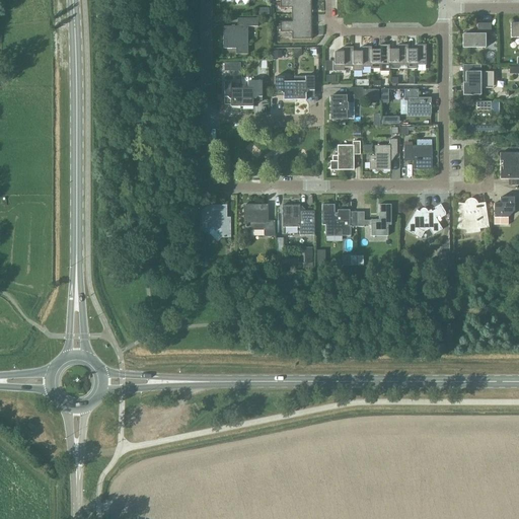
[(292,15),(311,14),(311,3),(280,3),(280,8),(292,8),(292,15)]
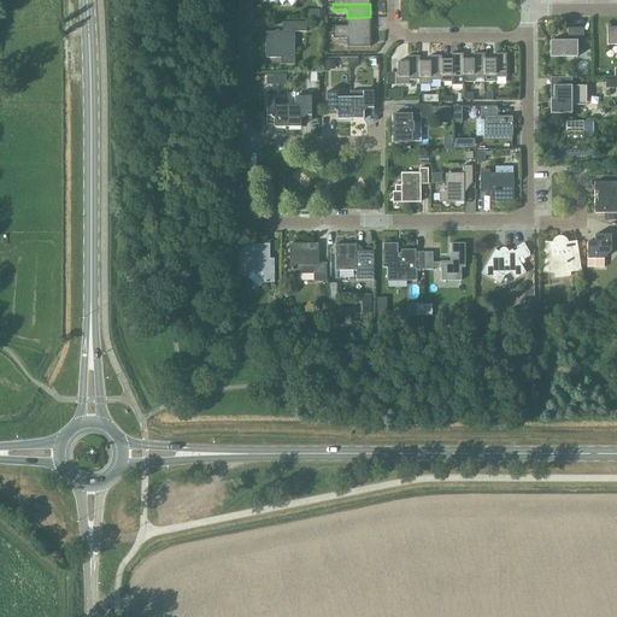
[(334,33),(370,31),(370,17),(347,18),(347,25),(333,25),(334,33)]
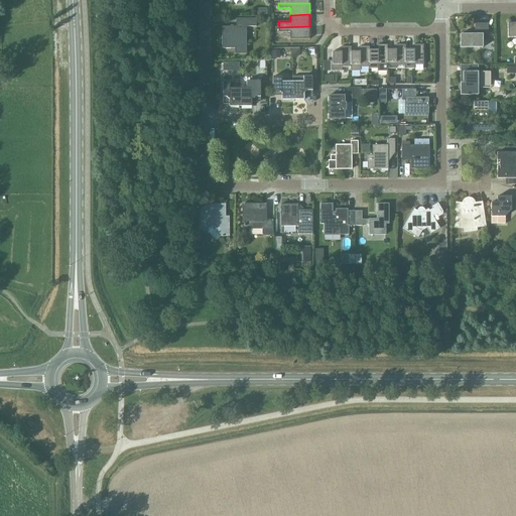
[(236,26),(222,27),(222,48),(235,48),(235,54),(246,53),(246,27),(256,27),(256,18),(236,19),(236,26)]
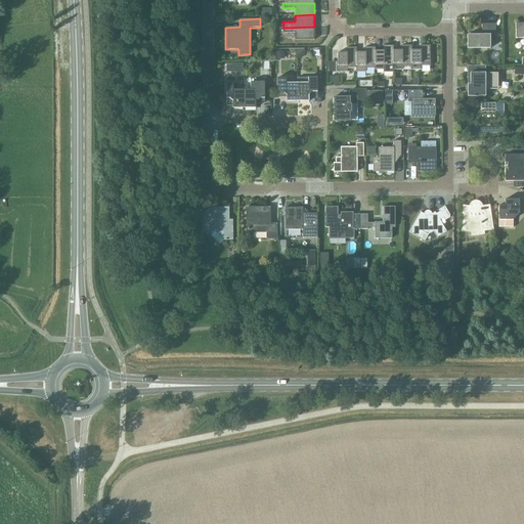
[(474,35),(467,35),(467,48),(489,48),(489,36),(495,35),(495,24),(482,24),(482,32),(474,32),(474,35)]
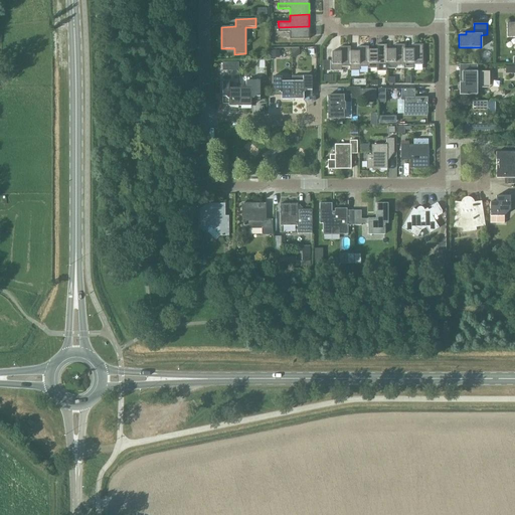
[(514,23),(506,23),(506,38),(514,38),(514,40),(514,23)]
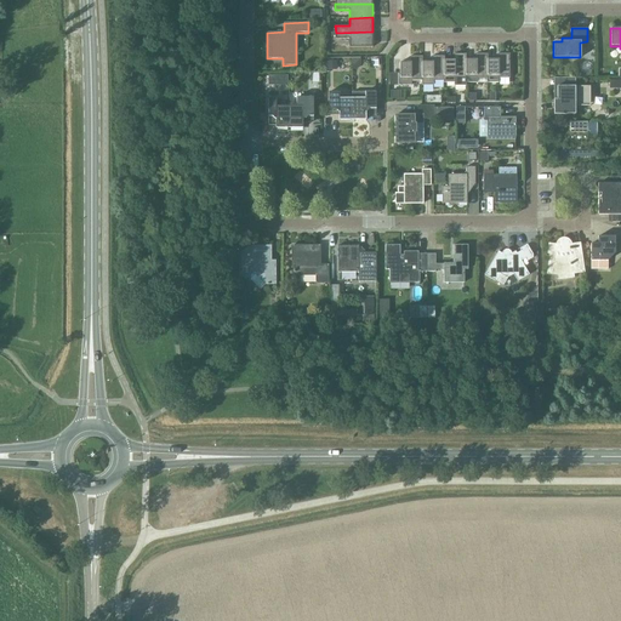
[(372,32),(336,33),(336,39),(349,39),(348,47),(372,47),(372,32)]
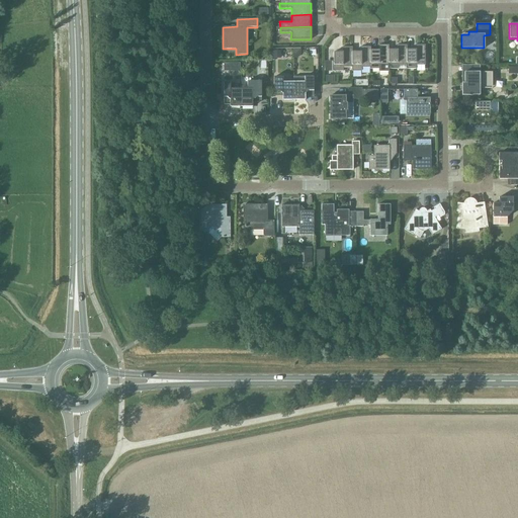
[(406,66),(406,69),(416,69),(416,65),(425,65),(425,45),(415,46),(415,50),(407,50),(406,50),(406,66)]
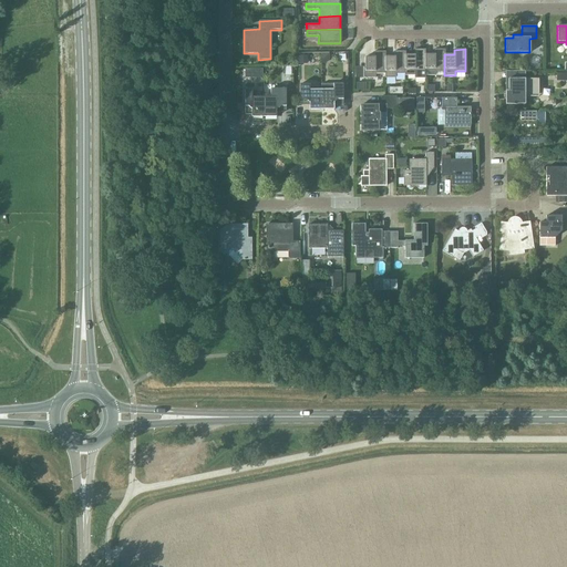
[(424,54),(425,54),(425,50),(414,50),(414,54),(405,55),(404,55),(404,74),(404,75),(415,75),(415,79),(424,79),(424,75),(424,72),(424,54)]
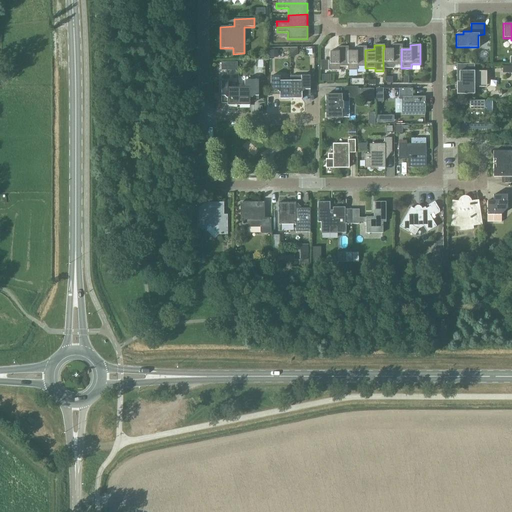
[(401,49),(402,49),(402,45),(392,45),(392,49),(384,49),(383,49),(383,65),(383,68),(393,68),(393,65),(401,65),(401,49)]
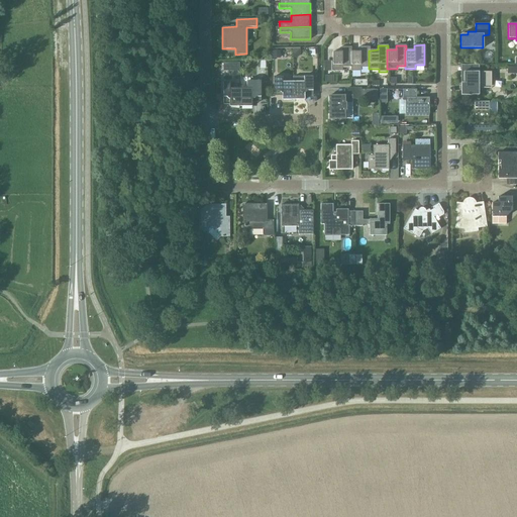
[(332,62),(331,62),(331,71),(342,71),(342,68),(350,68),(351,68),(350,52),(351,52),(351,47),(341,47),(341,52),(332,53),(332,62)]
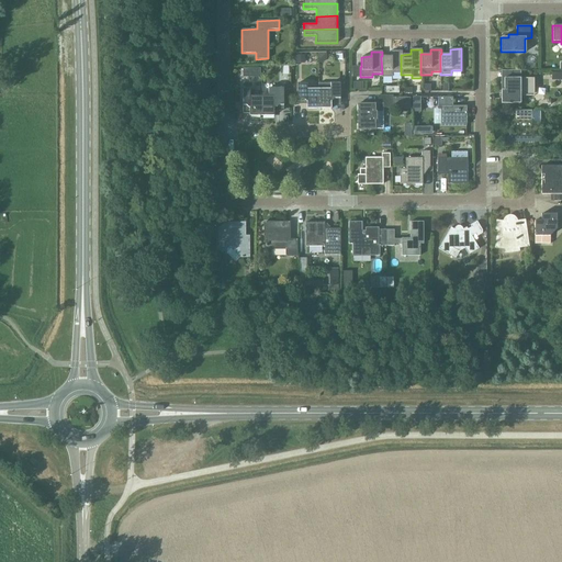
[(401,55),(402,55),(402,52),(391,52),(391,56),(382,56),(381,56),(382,74),(381,74),(381,77),(392,77),(392,74),(401,74),(401,55)]
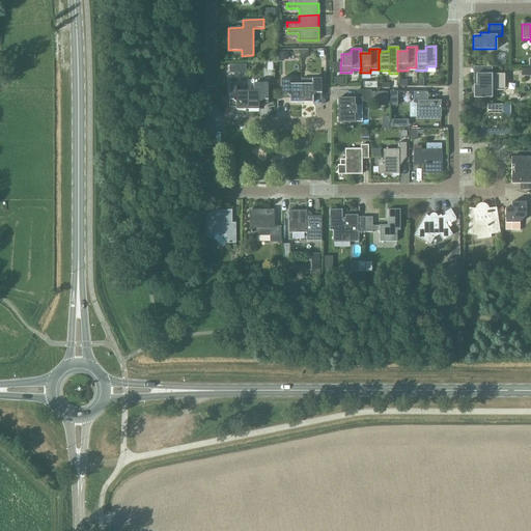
[(336,56),(329,58),(332,67),(338,66),(336,56)]
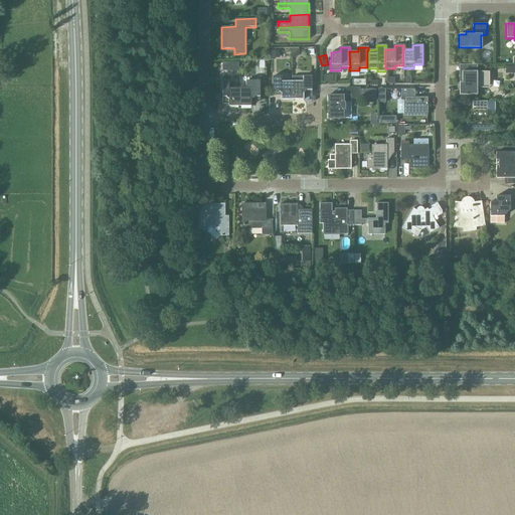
[(502,59),(502,67),(514,67),(514,60),(502,59)]
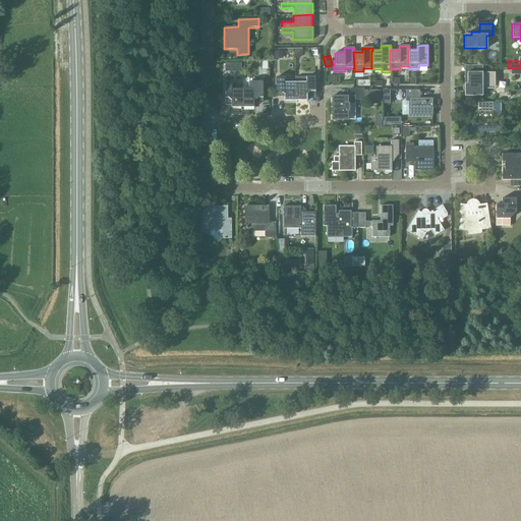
[(467,83),(464,83),(464,96),(482,96),(482,90),(495,90),(495,72),(467,72),(467,83)]
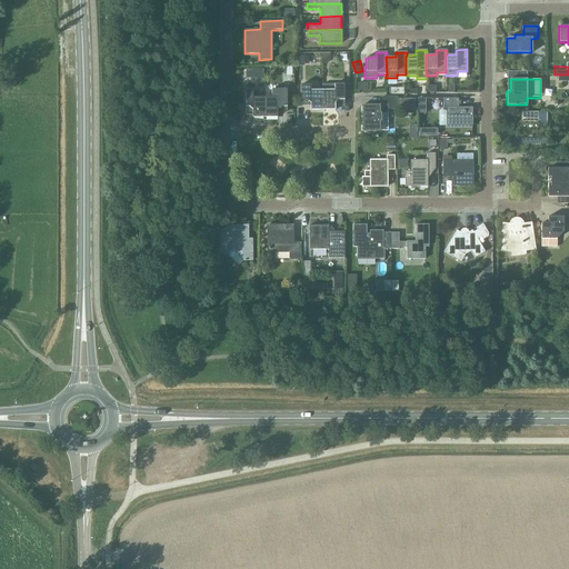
[(322,110),(322,90),(310,90),(310,85),(301,85),(301,100),(310,100),(310,110),(322,110)]
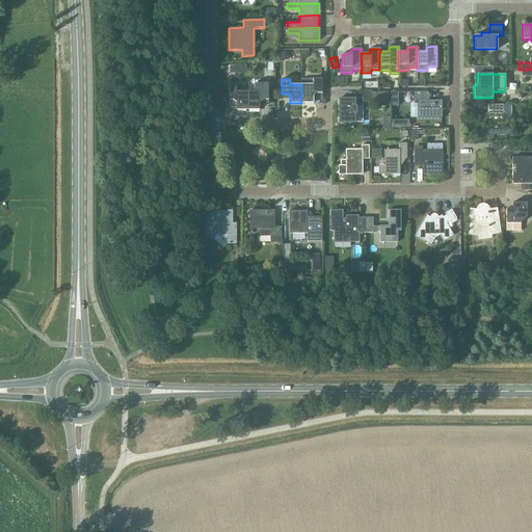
[(301,79),(301,84),(301,103),(313,103),(313,94),(321,94),(321,79),(301,79)]
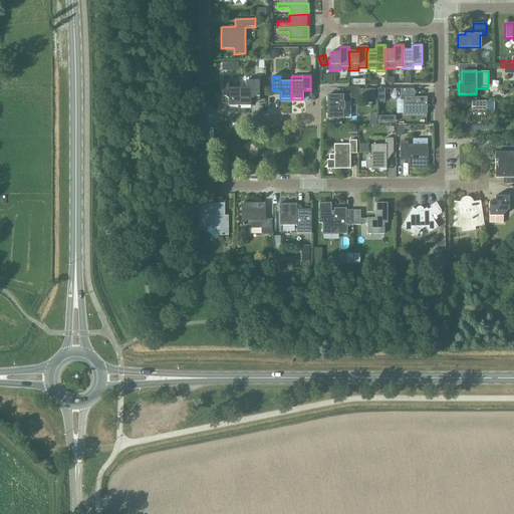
[(239,88),(239,106),(250,105),(250,96),(258,96),(258,80),(246,80),(246,88),(239,88)]
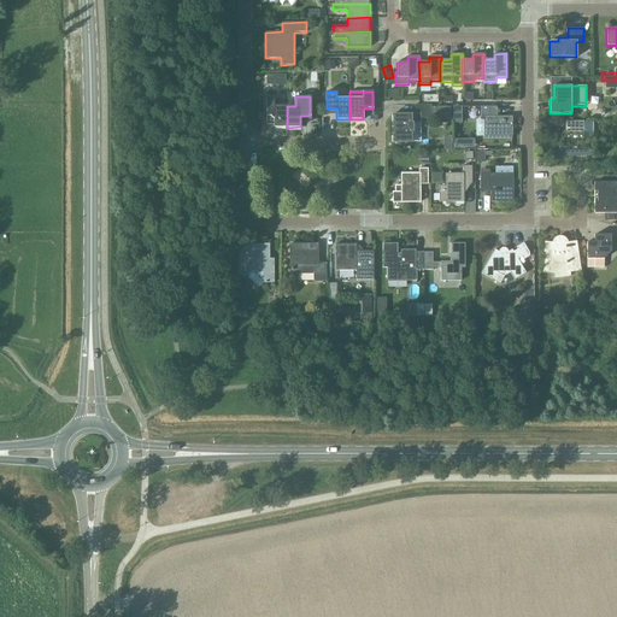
[(287,128),(287,106),(278,106),(278,99),(266,99),(266,116),(274,116),(274,128),(287,128)]
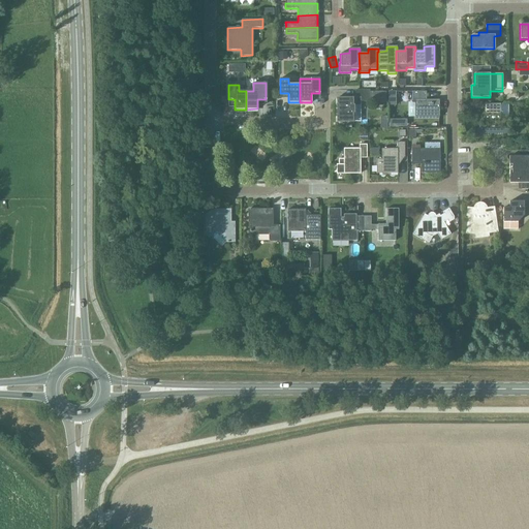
[(370,92),(370,101),(386,101),(386,92),(370,92)]
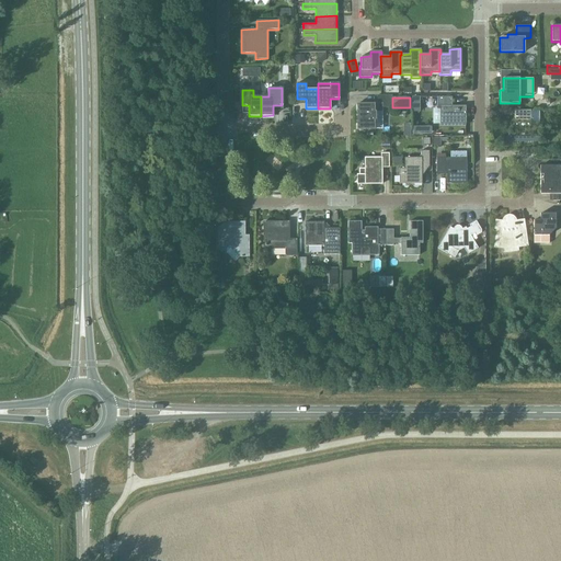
[(466,106),(451,106),(451,98),(437,98),(437,106),(439,106),(439,124),(466,124),(466,106)]
